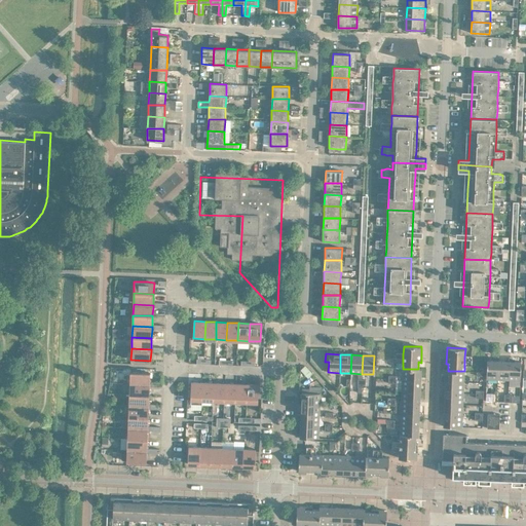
[(486,379),(497,379),(498,361),(487,361),(486,379)]
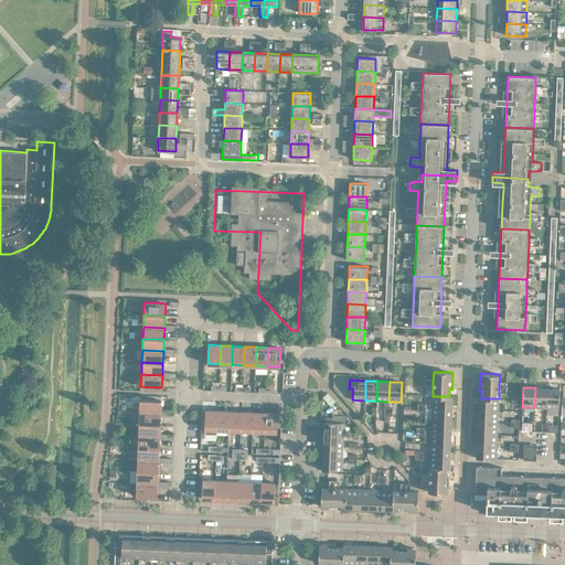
[(534,407),(546,408),(547,388),(535,387),(534,407)]
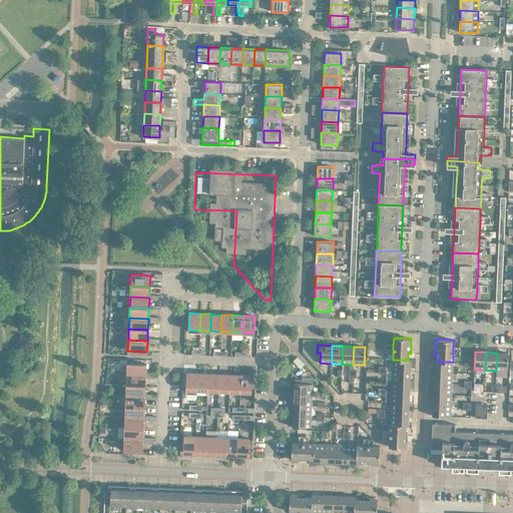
[(497,353),(496,371),(507,371),(508,353),(497,353)]
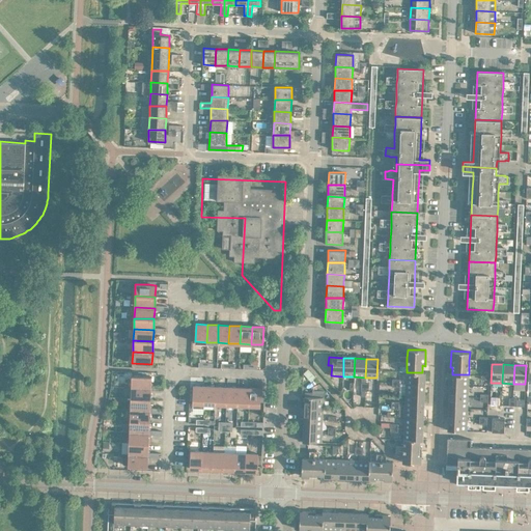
[(407,372),(406,384),(424,384),(425,372),(422,372),(407,372)]
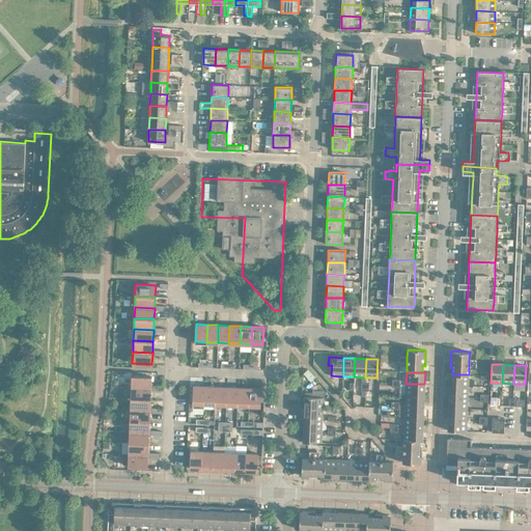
[(450,373),(449,385),(468,386),(469,374),(452,374),(452,373),(450,373)]
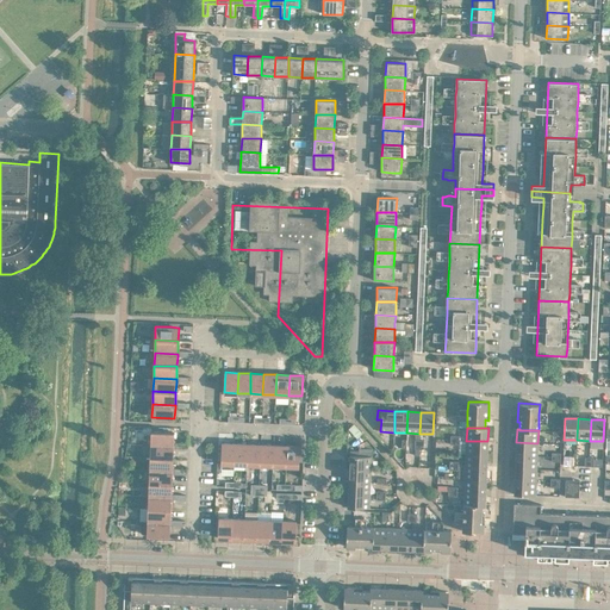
[(151,431),(150,444),(173,446),(174,443),(174,433),(151,431)]
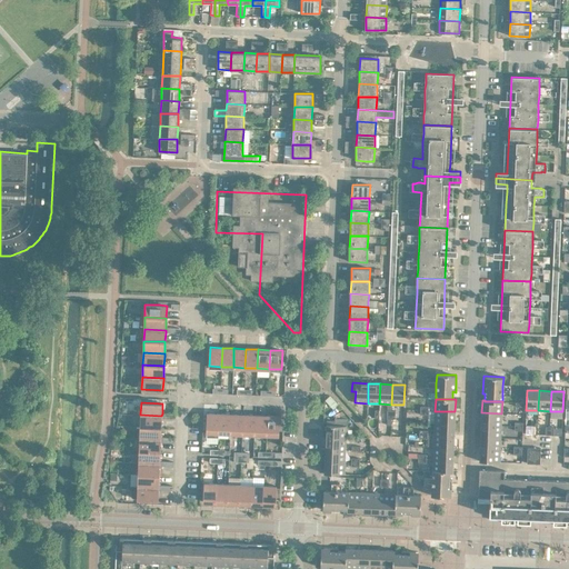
[(435,411),(435,422),(455,423),(455,411),(435,411)]
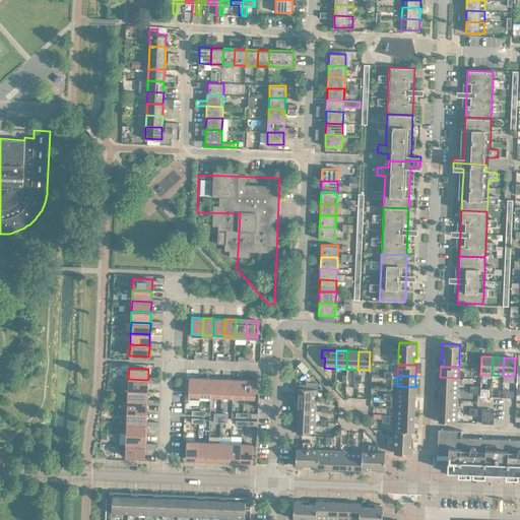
[(440,377),(440,388),(458,389),(458,378),(440,377)]
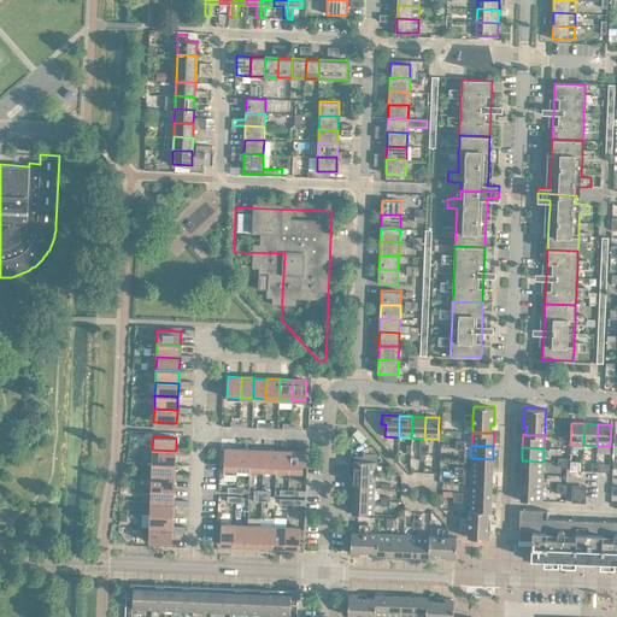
[(223,469),(236,469),(238,448),(224,448),(223,469)]
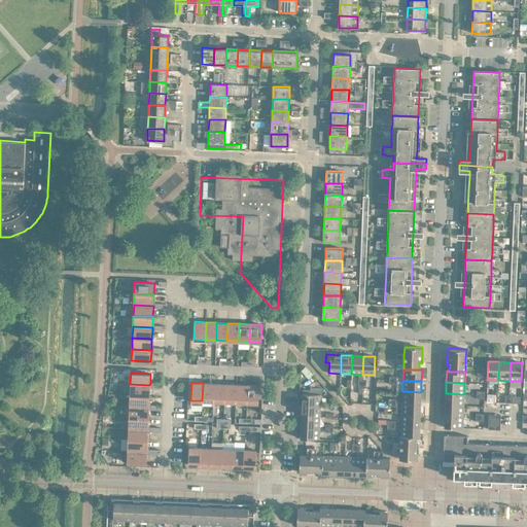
[(202,400),(213,401),(214,383),(203,383),(202,400)]
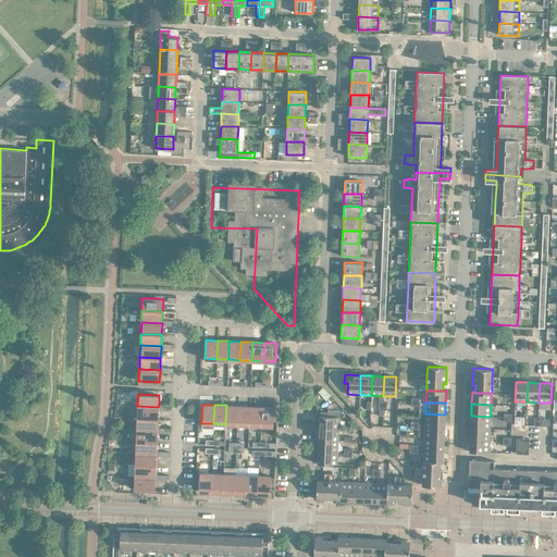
[(225,424),(237,424),(238,406),(226,405),(225,424)]
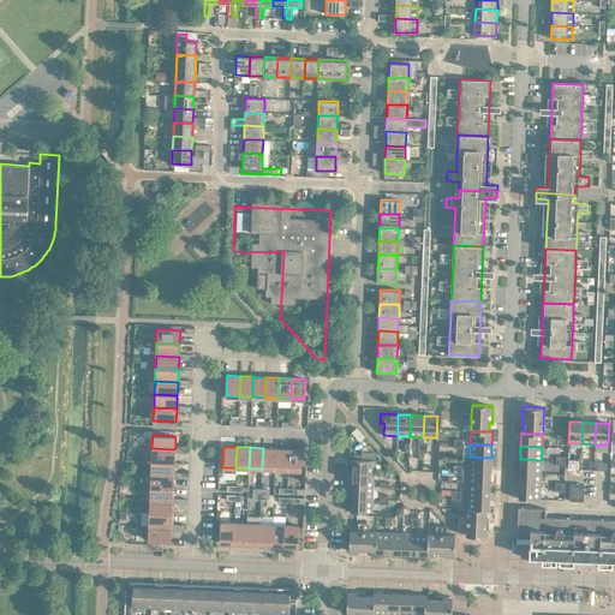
[(151,448),(151,461),(174,463),(174,452),(174,449),(151,448)]
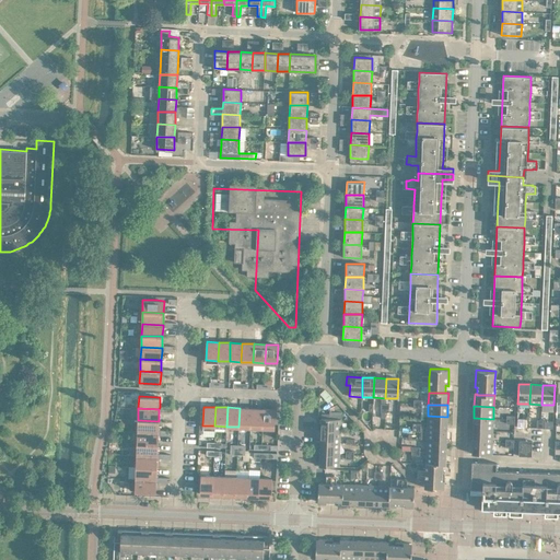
[(238,427),(251,427),(251,408),(240,408),(238,427)]
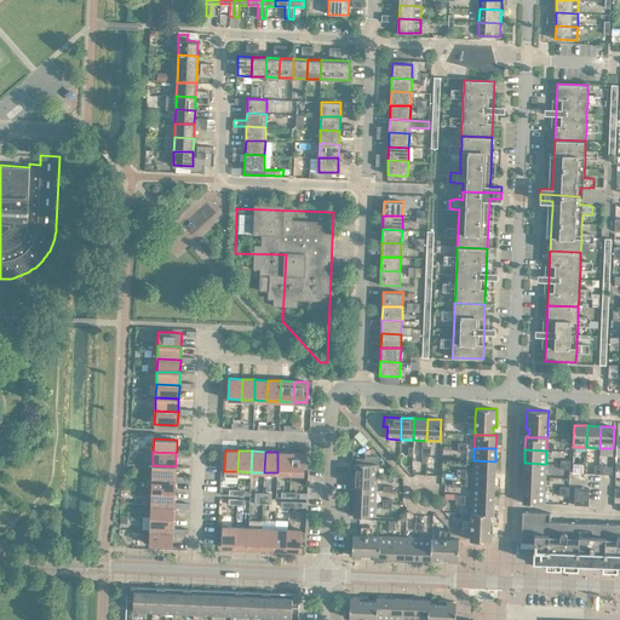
[(277,472),(291,474),(291,453),(277,452),(277,472)]
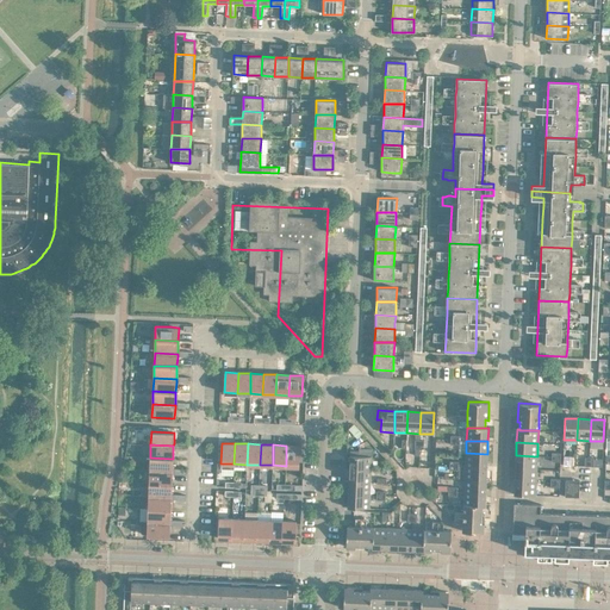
[(286,446),(286,466),(299,466),(299,446),(286,446)]
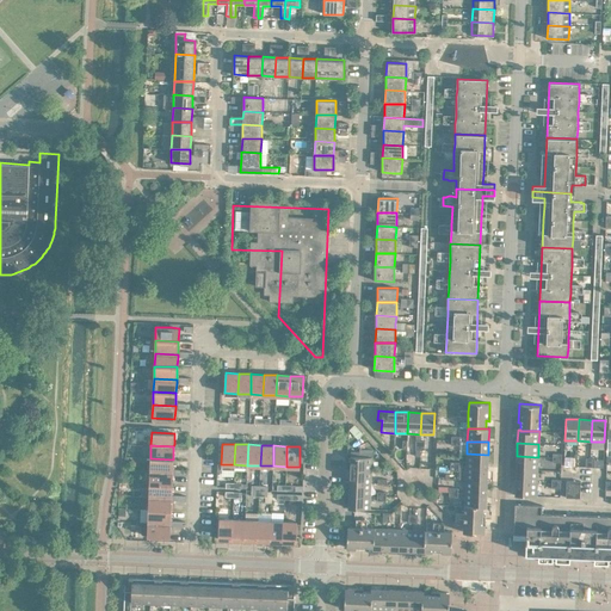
[(351,451),(350,469),(371,470),(371,457),(359,456),(359,452),(351,451)]
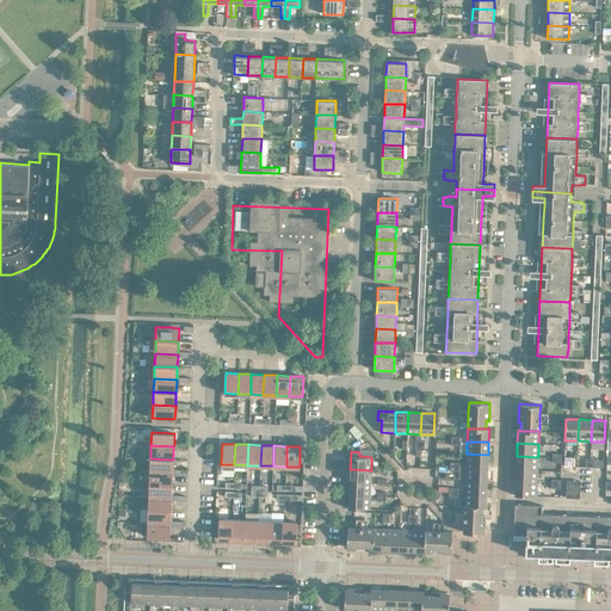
[(467,454),(466,467),(487,468),(488,455),(467,454)]
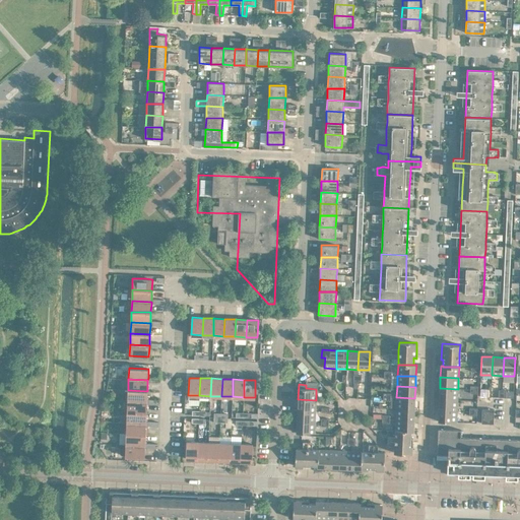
[(440,388),(439,399),(457,400),(458,389),(440,388)]
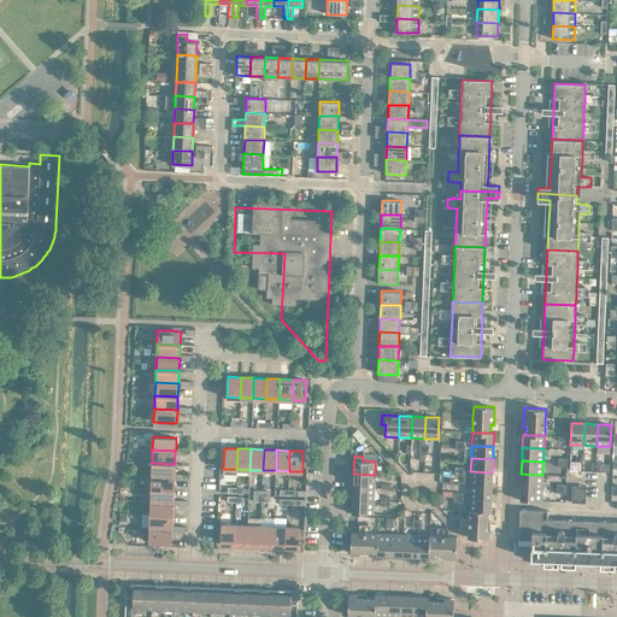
[(152,463),(151,476),(175,476),(175,474),(175,464),(152,463)]
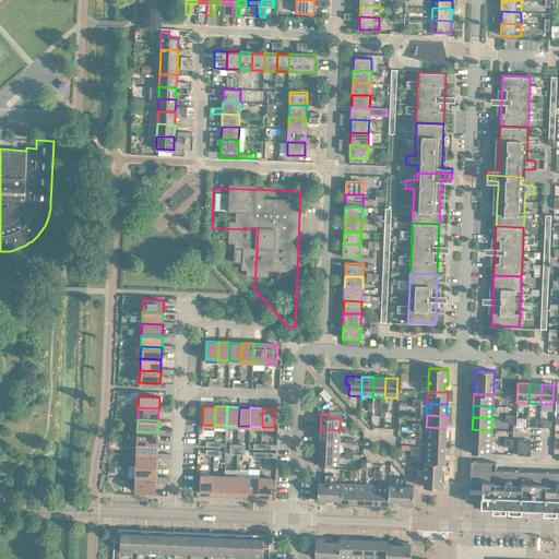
[(426,427),(426,439),(445,440),(445,428),(426,427)]
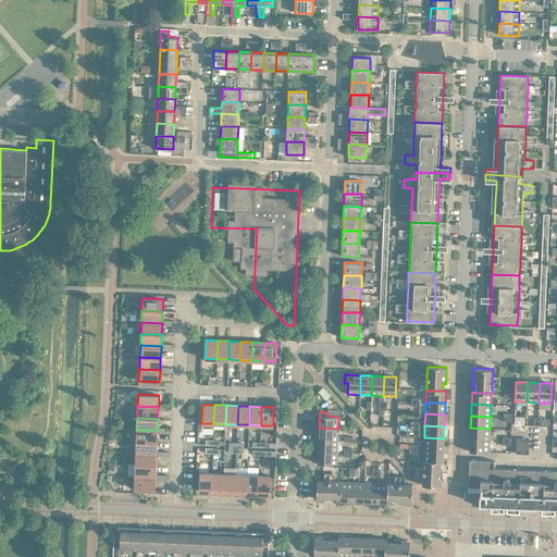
[(319,428),(319,440),(337,441),(338,429),(319,428)]
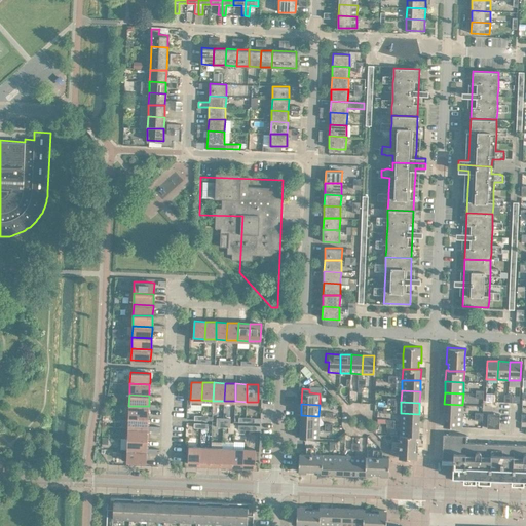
[(444,404),(444,415),(462,415),(462,405),(444,404)]
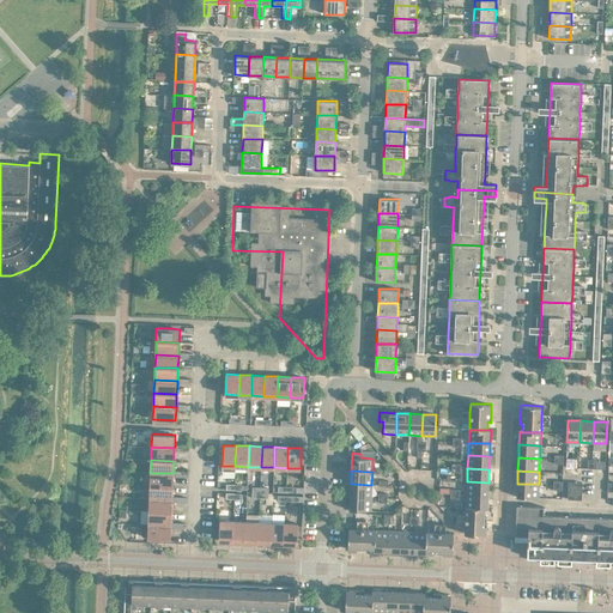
[(150,473),(150,485),(173,486),(173,477),(174,473),(150,473)]
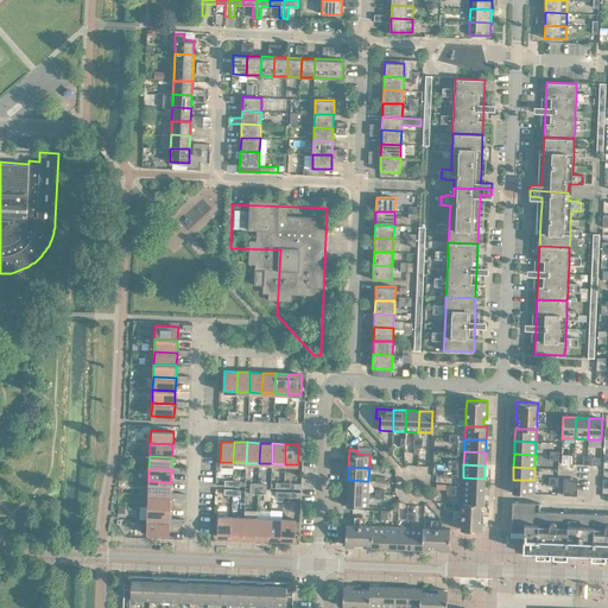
[(463,477),(462,491),(483,491),(485,479),(463,477)]
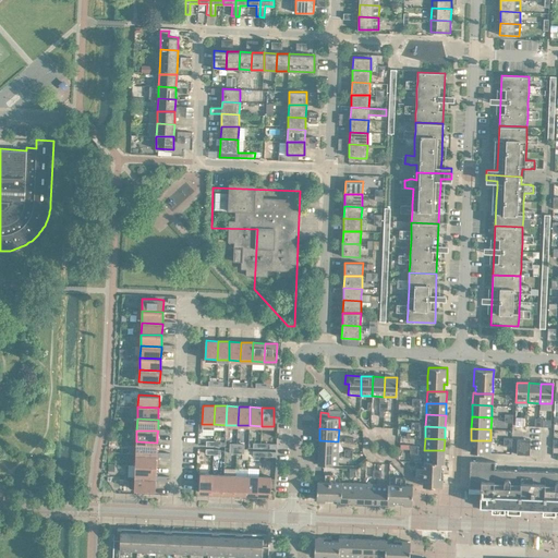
[(517,438),(517,453),(530,455),(530,439),(517,438)]
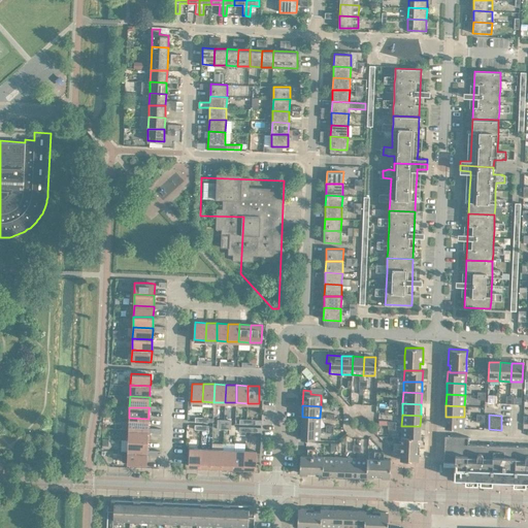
[(302,417),(301,428),(320,429),(320,418),(302,417)]
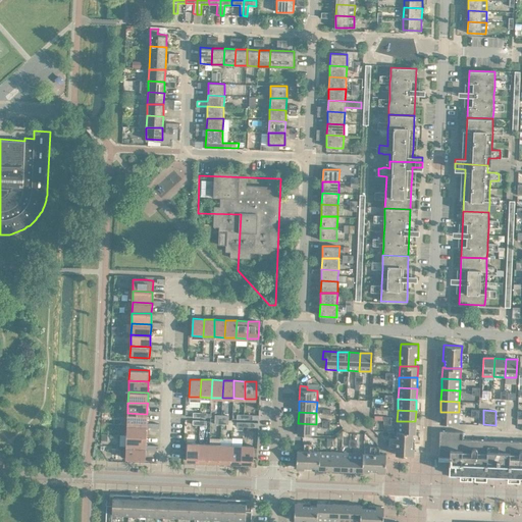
[(459,412),(440,412),(439,423),(458,424),(459,412)]
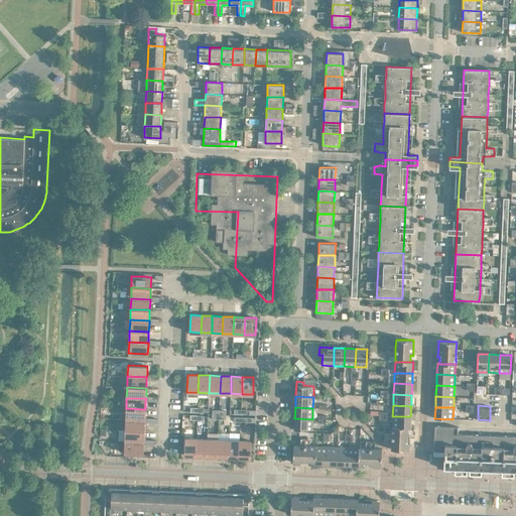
[(126,411),(125,419),(145,420),(145,418),(145,409),(126,408),(126,411)]
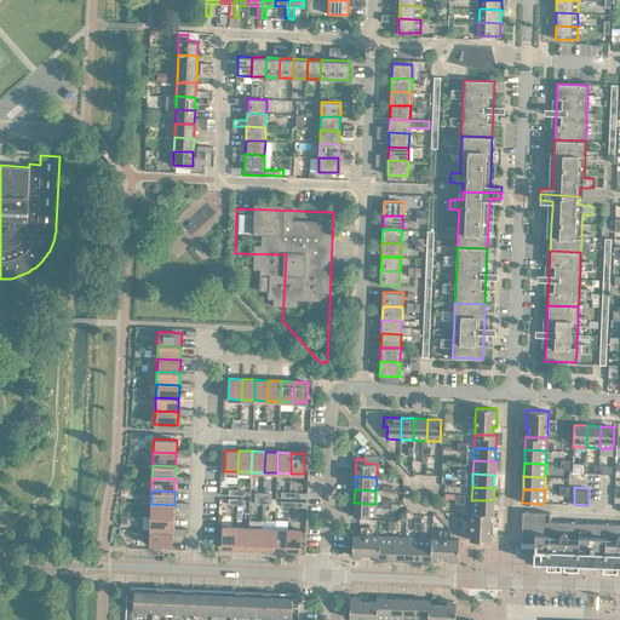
[(471,500),(471,514),(489,514),(489,515),(493,515),(493,500),(471,500)]
